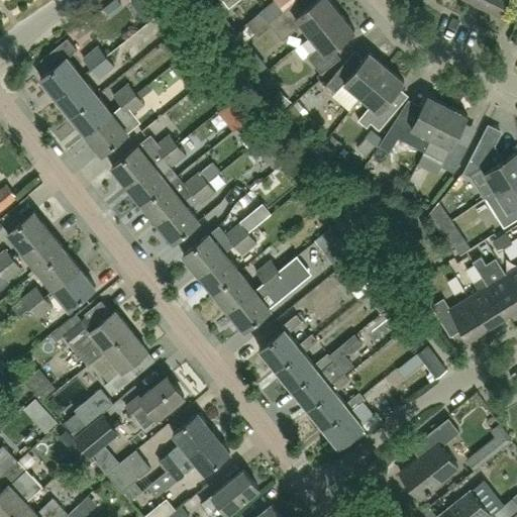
[(158,0),(133,0),(131,2),(146,24),(166,11),(158,0)]
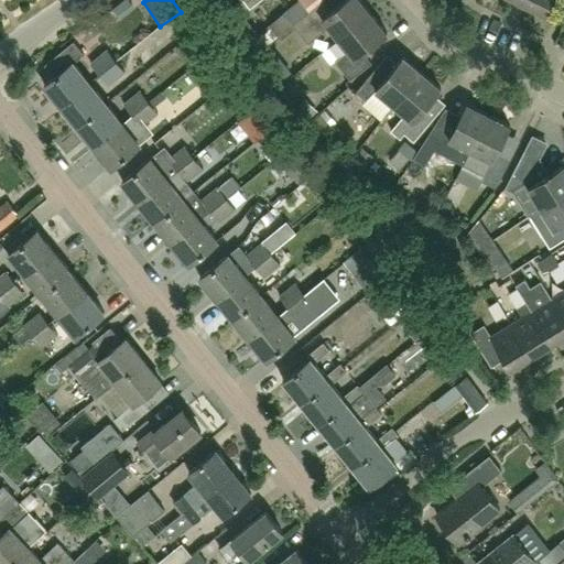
[(339,39),(371,12),(360,0),(344,0),(331,11),(323,1),(293,24),(308,43),(329,28),(339,39)]
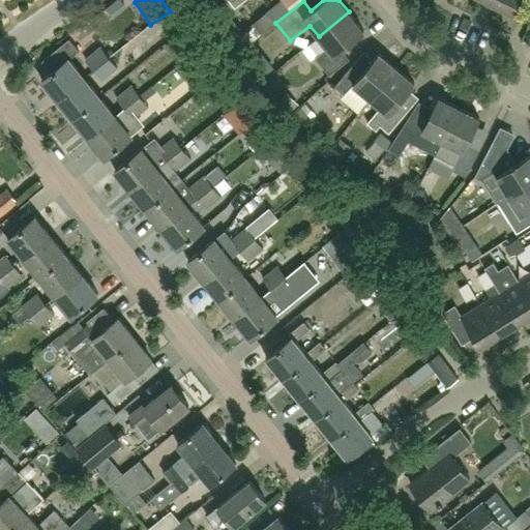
[(281,0),(288,9),(298,0),(281,0)]
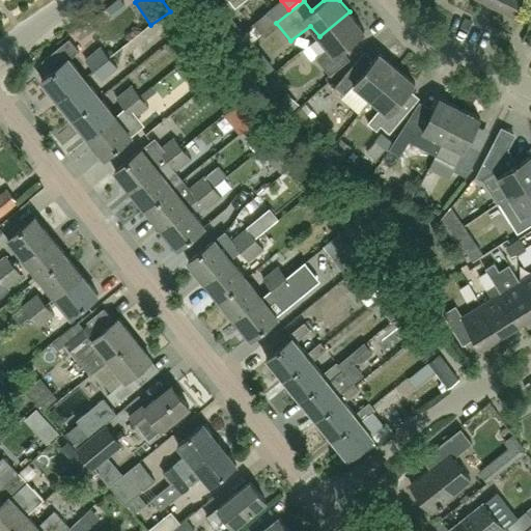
[(495,0),(494,4),(513,16),(522,0),(495,0)]
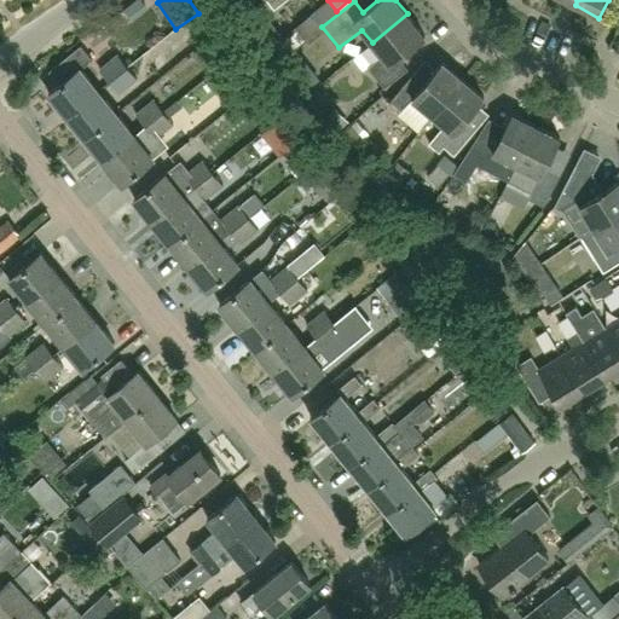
[(426,36),(408,13),(372,42),(382,56),(368,67),(385,88),(409,69),(399,57),(426,36)]
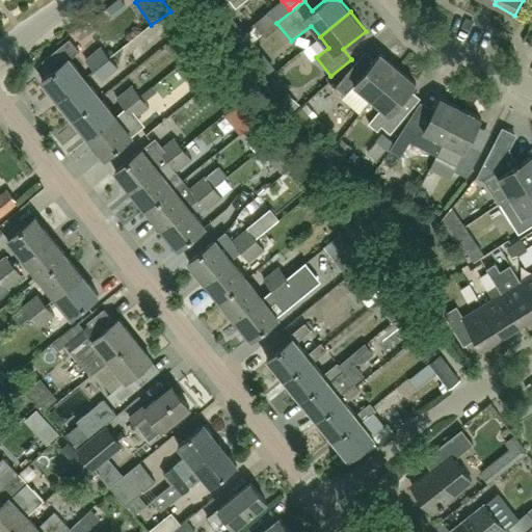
[(267,12),(253,23),(261,33),(274,23),(267,12)]
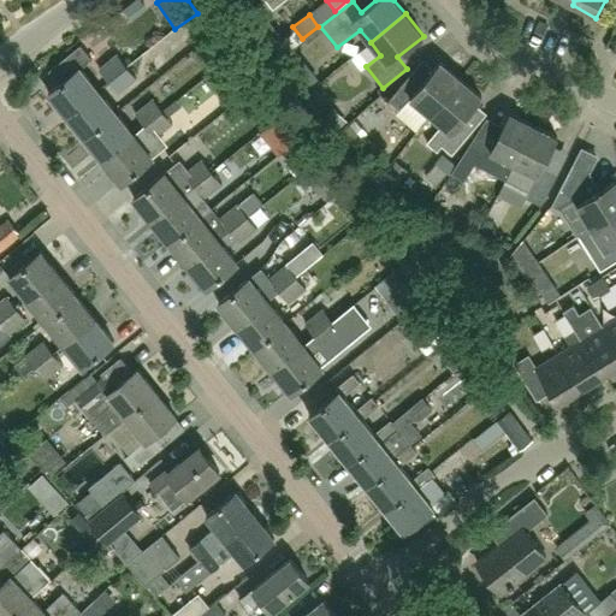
[(60,83),(49,92),(67,114),(99,90),(81,67),(93,58),(82,43),(49,70),(60,83)]
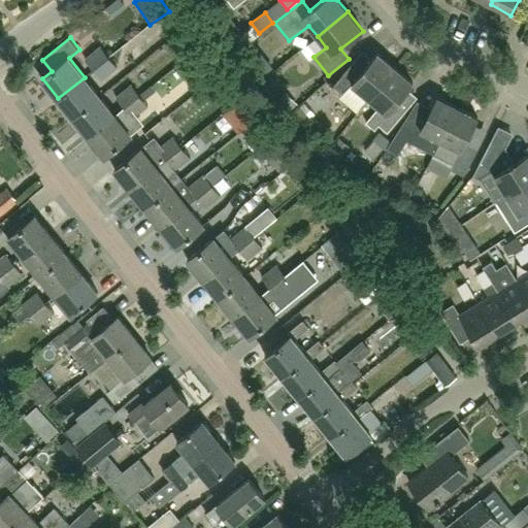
[(87,59),(95,69),(109,57),(102,46),(87,59)]
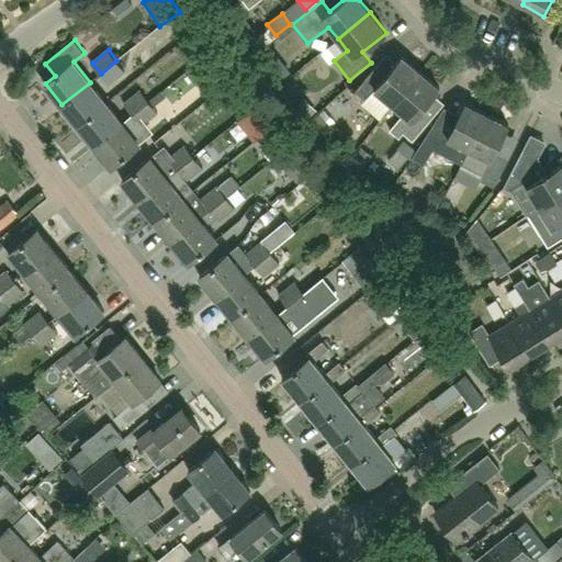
[(393,104),(420,72),(401,56),(381,80),(372,72),(356,92),(366,100),(372,92),(380,99),(383,96),(393,104)]
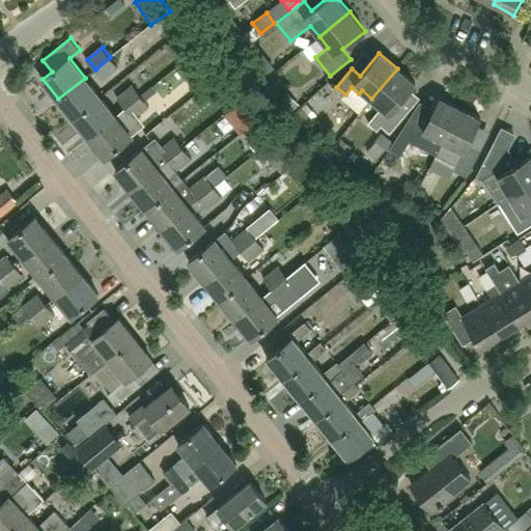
[(180,70),(197,88),(214,75),(198,55),(180,70)]
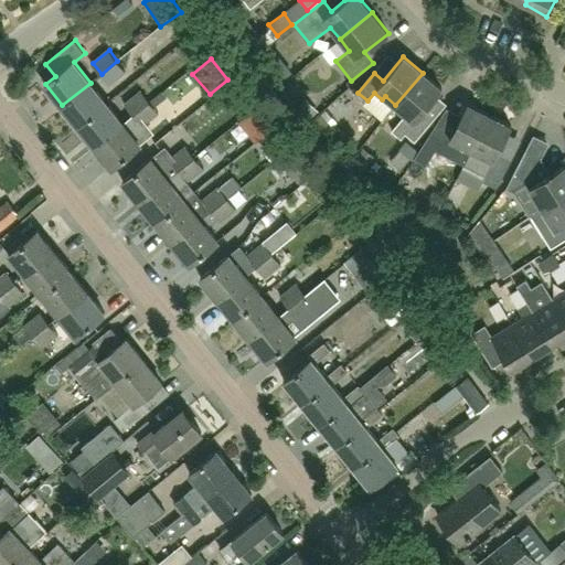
[(117,61),(102,74),(109,85),(126,72),(117,61)]
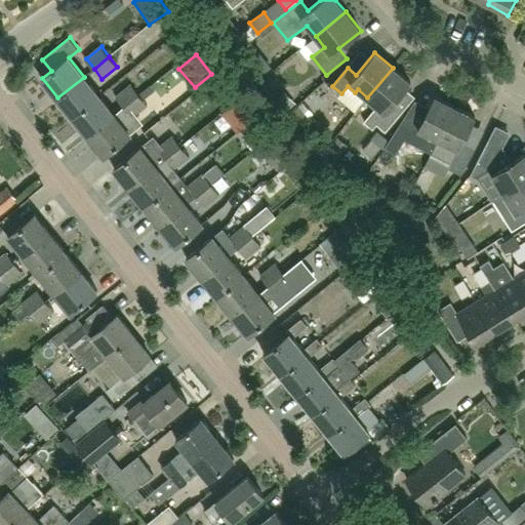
[(373,129),(376,124),(386,131),(402,113),(392,105),(410,82),(393,68),(367,97),(377,106),(364,122),(373,129)]
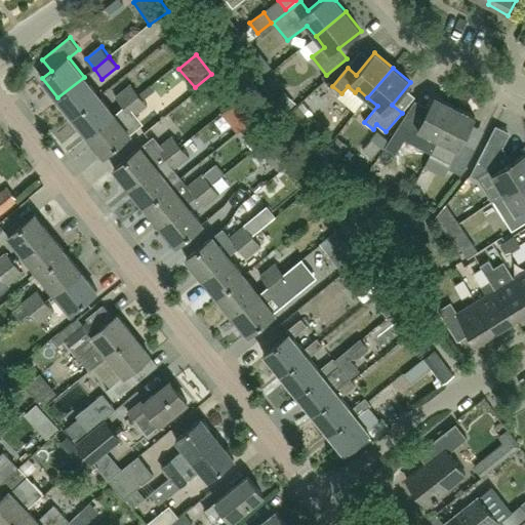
[(99,95),(84,77),(57,97),(73,117),(99,95)]
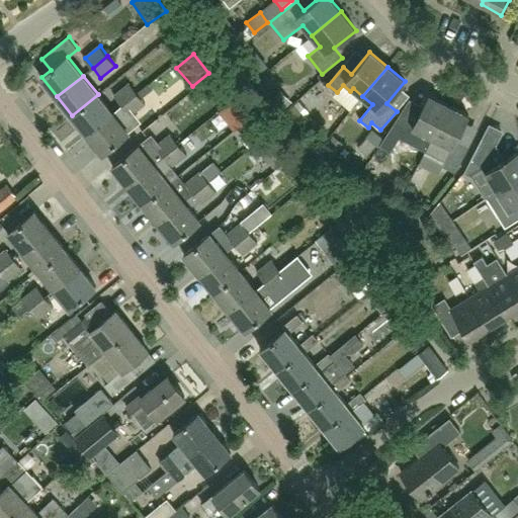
[(114,95),(122,105),(138,93),(130,83),(114,95)]
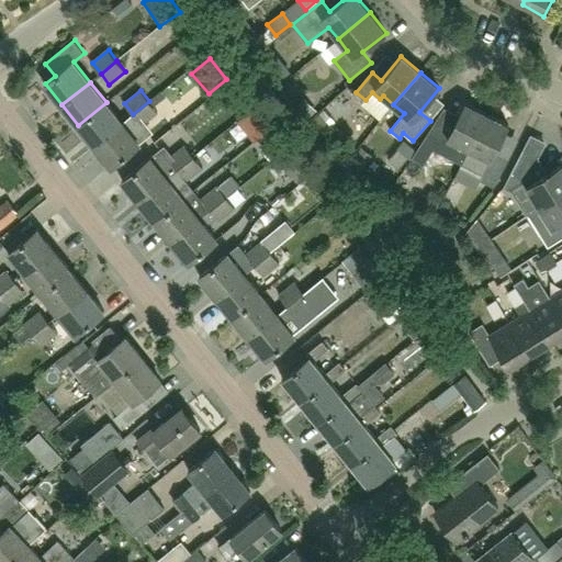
[(133,114),(123,122),(94,145),(111,166),(152,134),(143,124),(158,112),(149,101),(133,114)]
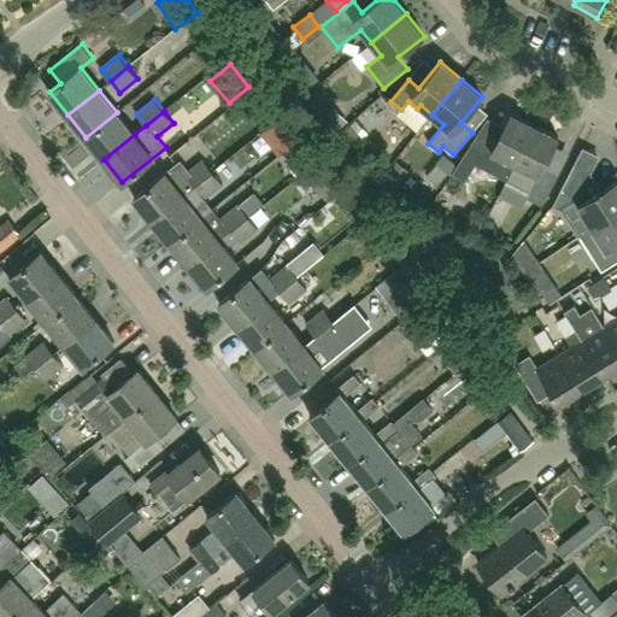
[(117,112),(86,137),(104,159),(135,134),(117,112)]
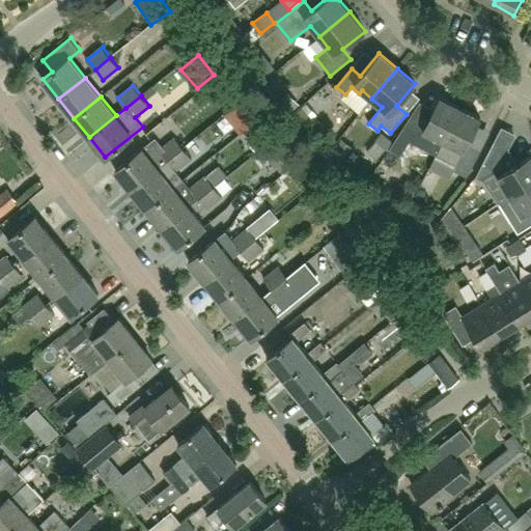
[(409,142),(436,156),(459,109),(439,99),(422,132),(417,129),(415,133),(404,126),(389,150),(399,158),(409,142)]
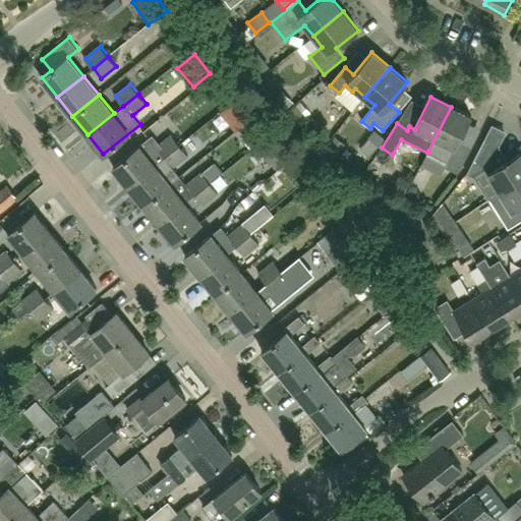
[(295,106),(284,116),(296,129),(308,119),(295,106)]
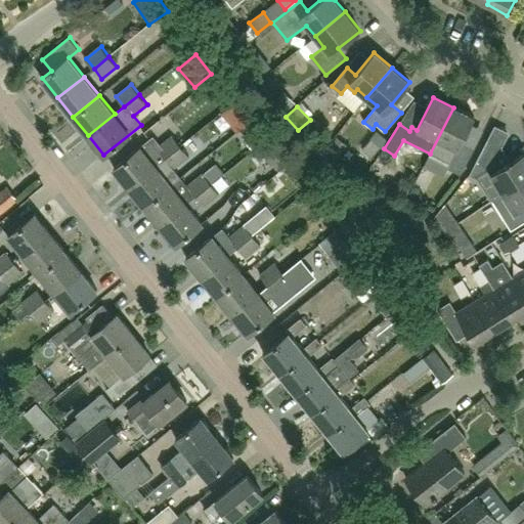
[(430,154),(449,164),(447,169),(460,175),(464,169),(473,149),(461,143),(474,118),(453,107),(430,154)]
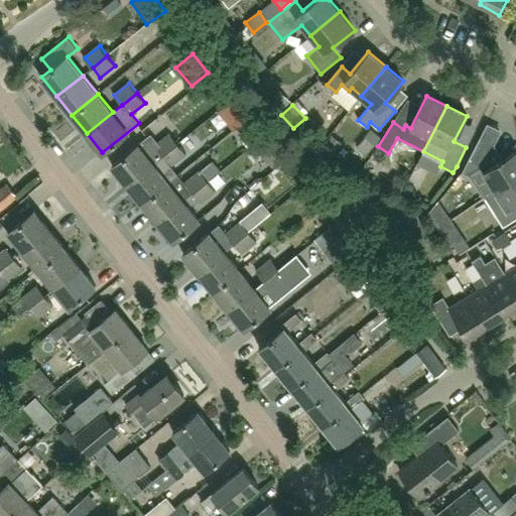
[(126,185),(152,164),(161,156),(176,144),(168,134),(154,146),(146,137),(137,145),(111,166),(126,185)]
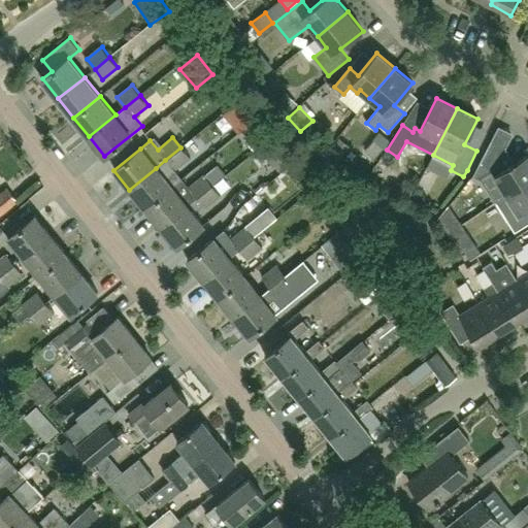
[(328,151),(338,159),(349,146),(338,139),(328,151)]
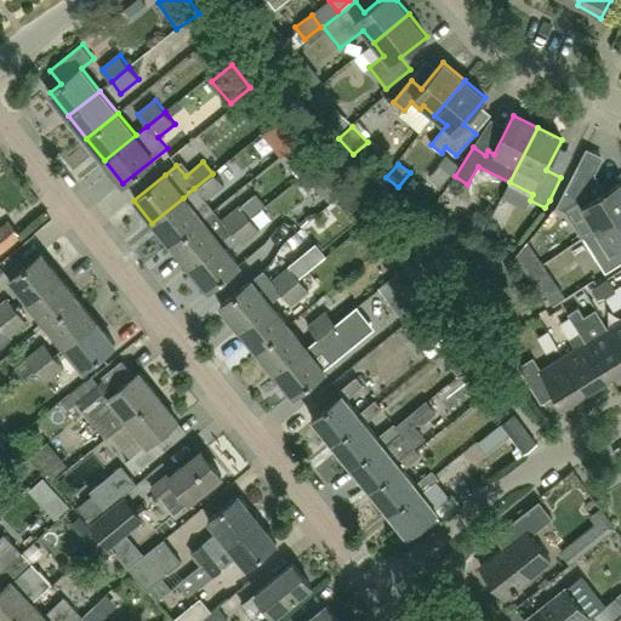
[(582,238),(620,215),(620,214),(620,181),(620,182),(592,200),(584,187),(591,174),(577,167),(557,208),(567,212),(582,238)]
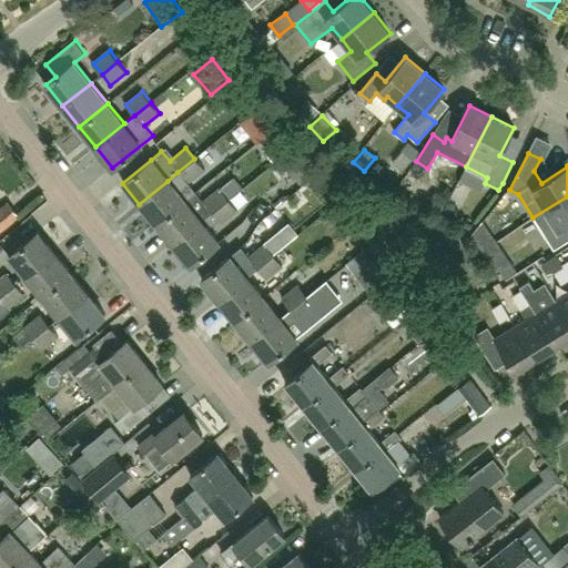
[(194,159),(178,172),(186,183),(203,170),(194,159)]
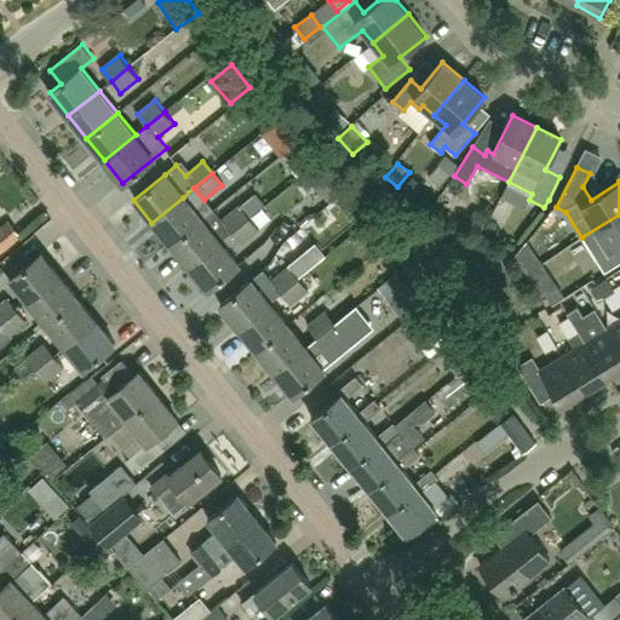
[(170,245),(201,219),(183,197),(151,223),(170,245)]
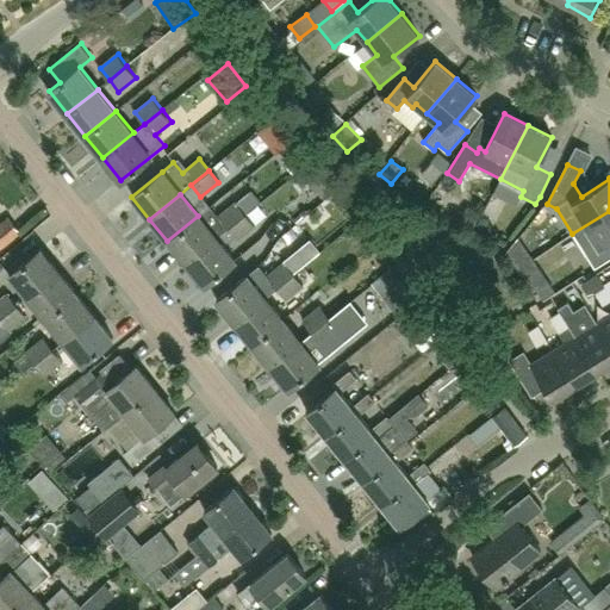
[(217,218),(226,229),(244,215),(235,204),(217,218)]
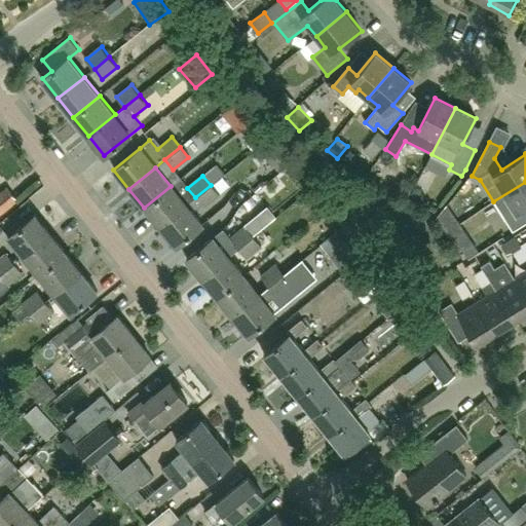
[(525,181),(525,182),(493,201),(512,232),(525,223),(525,181)]
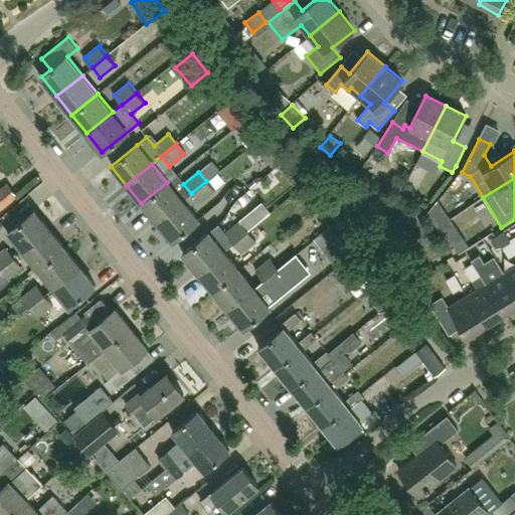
[(206,181),(191,193),(199,203),(214,191),(206,181)]
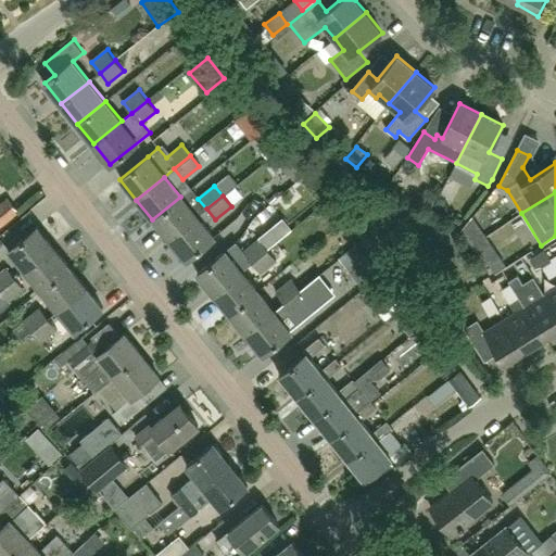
[(152,219),(168,240),(197,217),(180,197),(152,219)]
